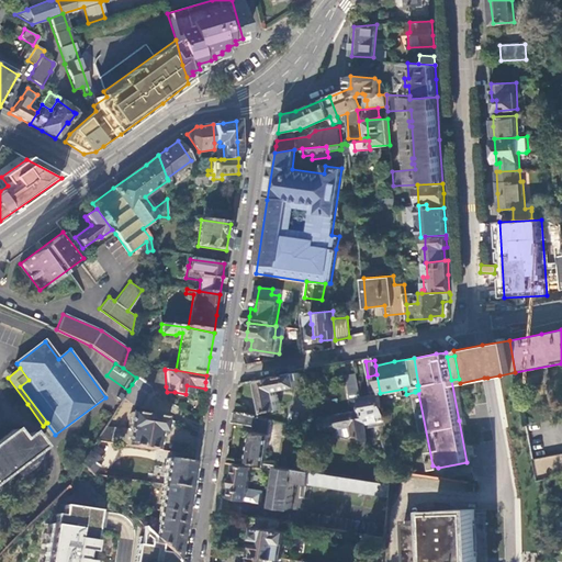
[(147,371),(148,386),(149,386),(152,389),(166,386),(165,370),(147,371)]
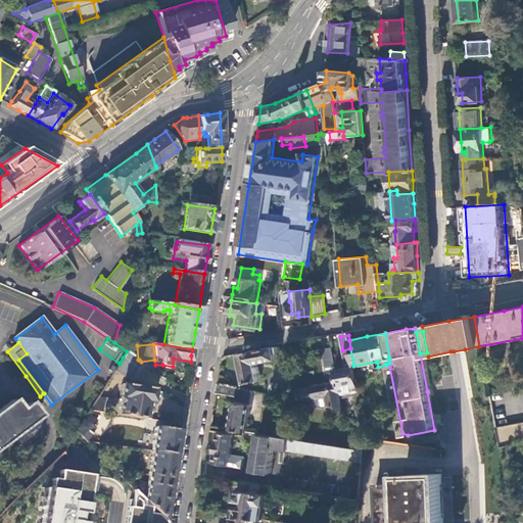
[(281,353),(280,346),(241,353),(247,384),(260,381),(257,364),(279,361),(277,354),(281,353)]
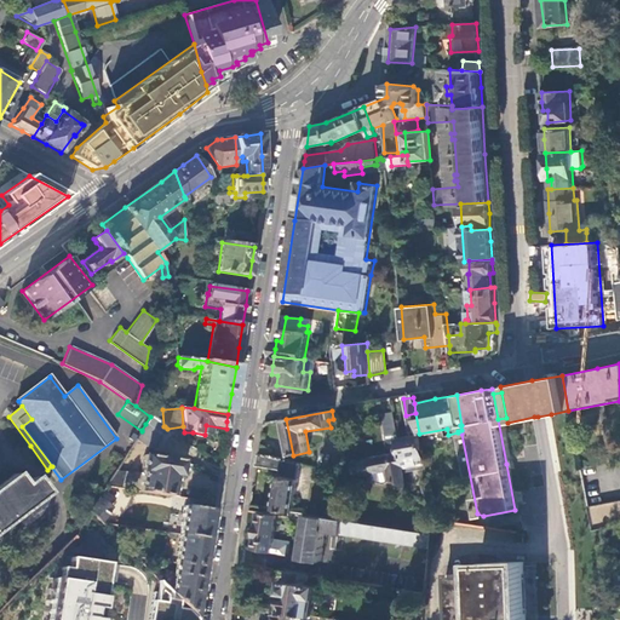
[(164,426),(150,417),(145,424),(160,434),(165,426),(164,426)]
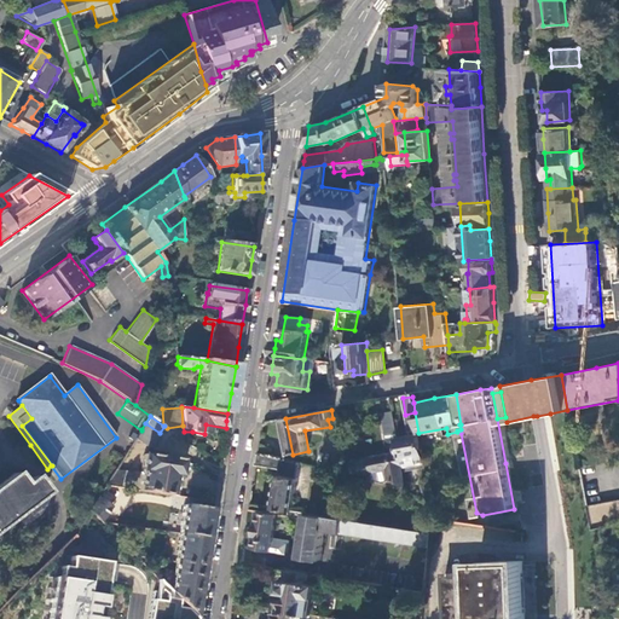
[(388,443),(398,441),(397,437),(393,416),(383,417),(388,443)]
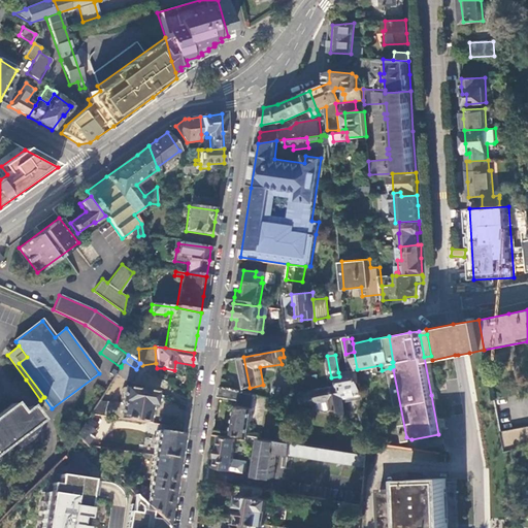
[(136,369),(124,361),(121,366),(133,374),(136,369)]
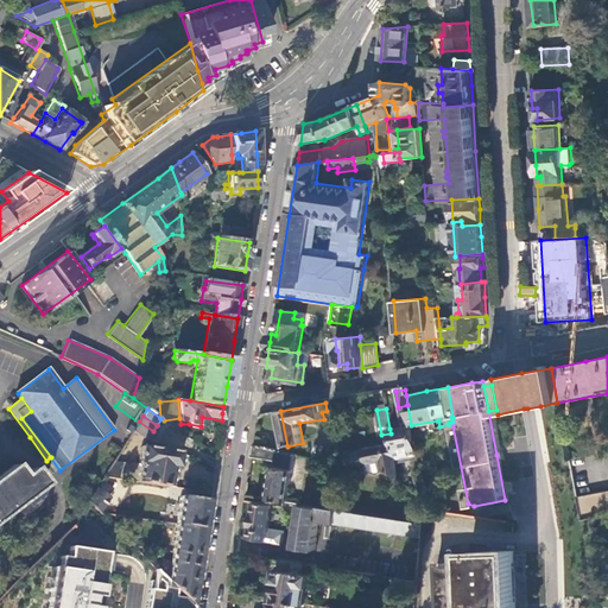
[(153,431),(139,422),(139,423),(133,431),(145,439),(149,439),(153,431)]
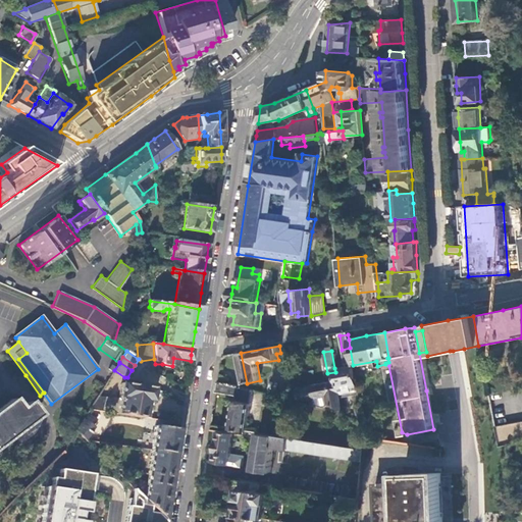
[(337,384),(340,397),(358,393),(353,365),(334,368),(335,372),(337,384)]
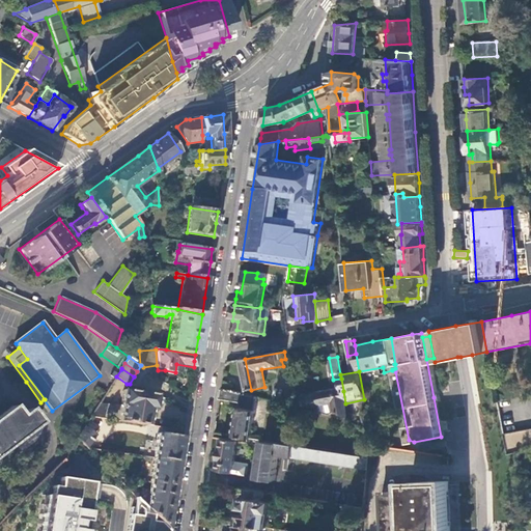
[(252,434),(258,397),(222,388),(221,398),(238,400),(236,406),(241,407),(235,435),(240,436),(249,437),(262,440),(262,436),(252,434)]
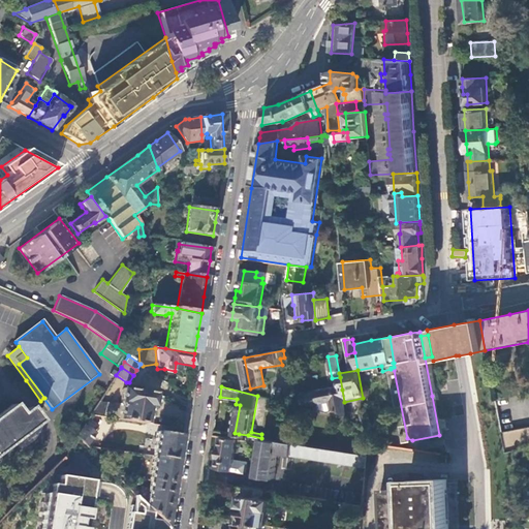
[(155,394),(125,389),(122,389),(120,403),(121,403),(120,404),(119,419),(147,424),(149,408),(153,408),(155,394)]
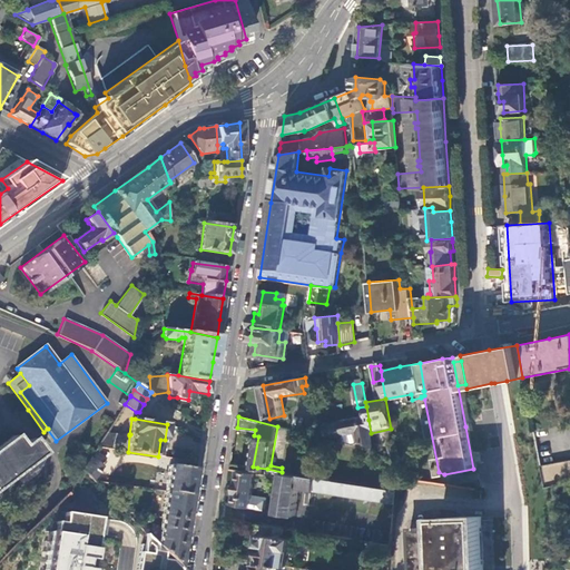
[(374,448),(371,433),(369,420),(325,425),(327,439),(359,434),(360,443),(374,448)]
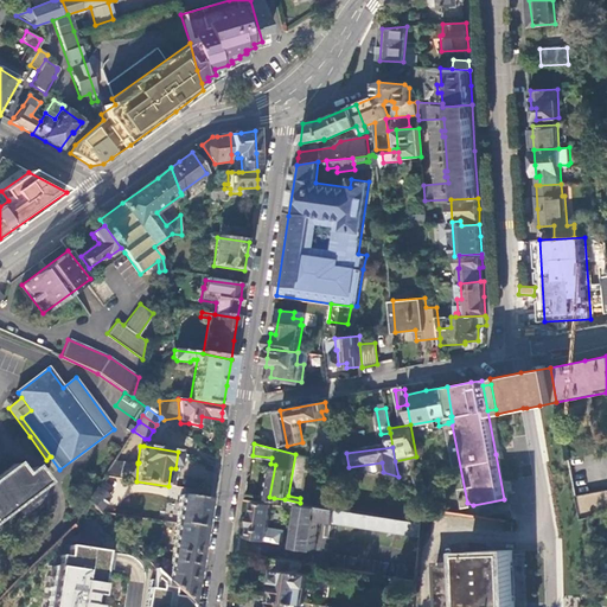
[(296,455),(293,467),(304,470),(306,458),(296,455)]
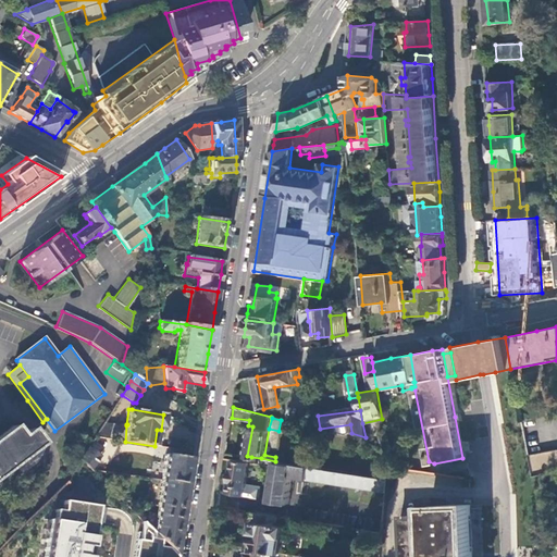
[(113,423),(104,422),(95,436),(110,440),(113,423)]
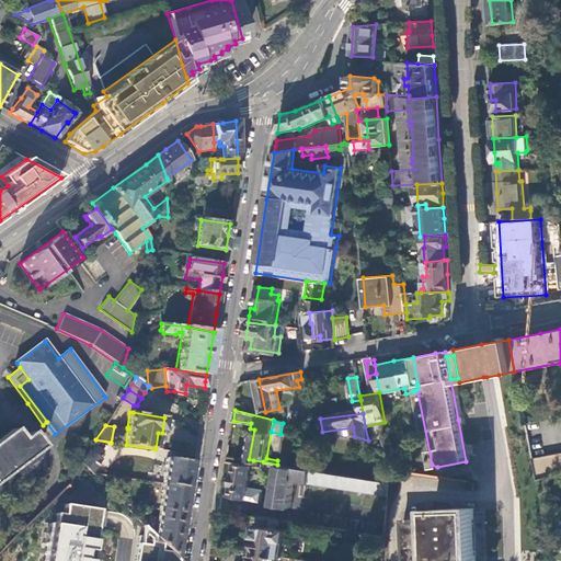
[(121,427),(114,426),(111,443),(118,444),(121,427)]
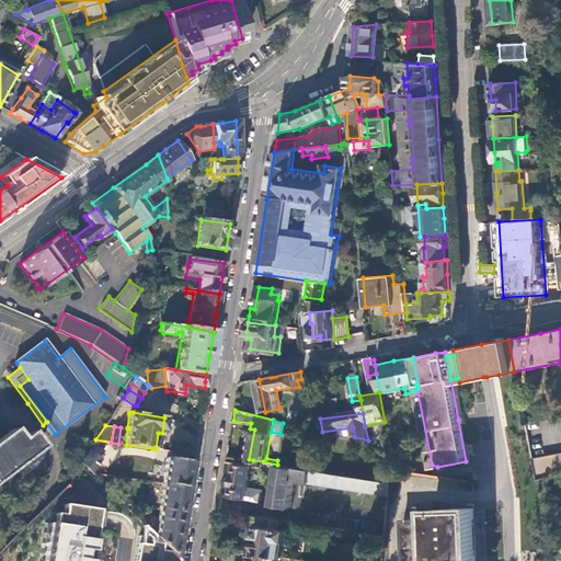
[(127,428),(121,427),(118,444),(126,445),(127,428)]
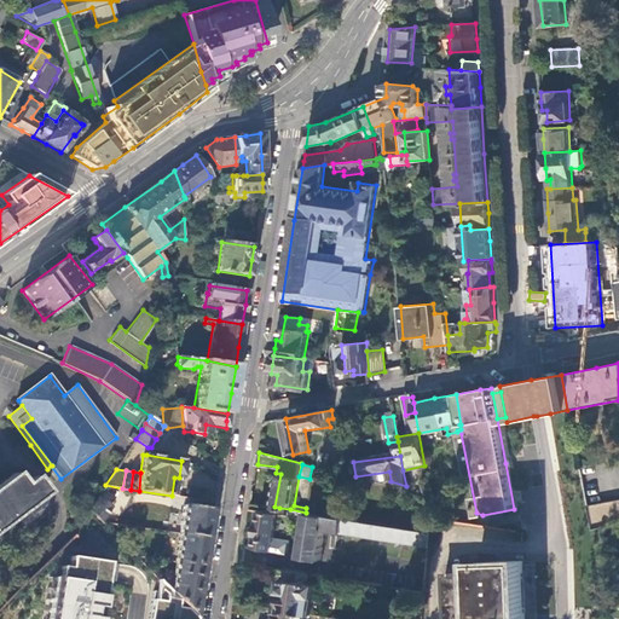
[(0,528),(46,495),(34,479),(23,486),(15,475),(0,485),(0,528)]
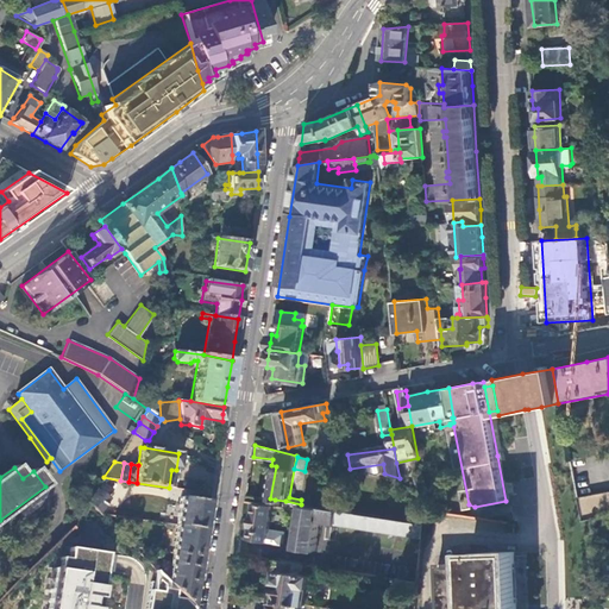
[(426,483),(422,471),(414,473),(416,485),(426,483)]
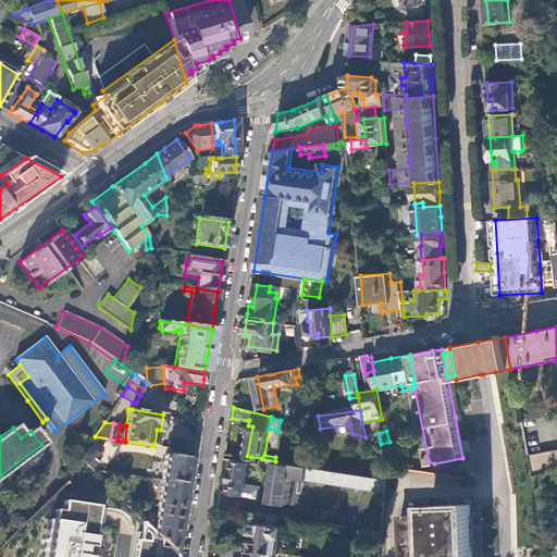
[(99,457),(88,448),(81,460),(91,470),(99,457)]
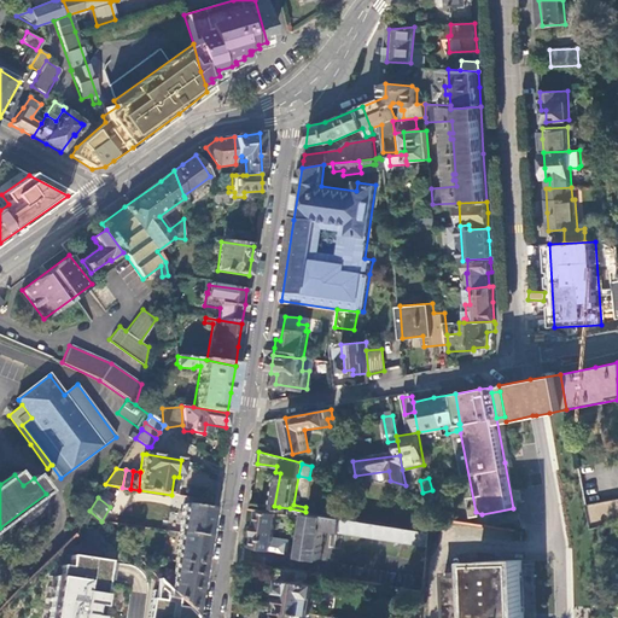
[(617,497),(584,506),(588,530),(601,526),(617,522),(617,497)]
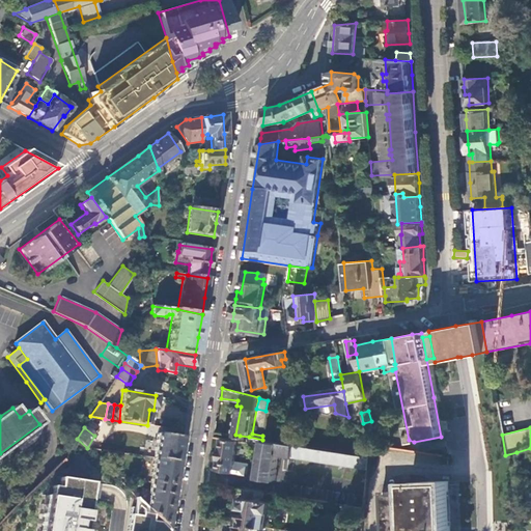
[(157,434),(152,457),(178,462),(180,452),(183,437),(157,434)]
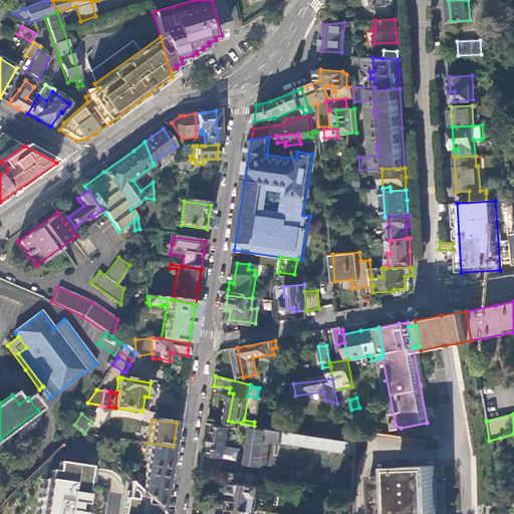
[(356,454),(357,443),(351,442),(254,426),(241,423),(240,428),(251,430),(256,431),(255,435),(251,462),(267,465),(271,439),(284,442),(284,443),(356,454)]
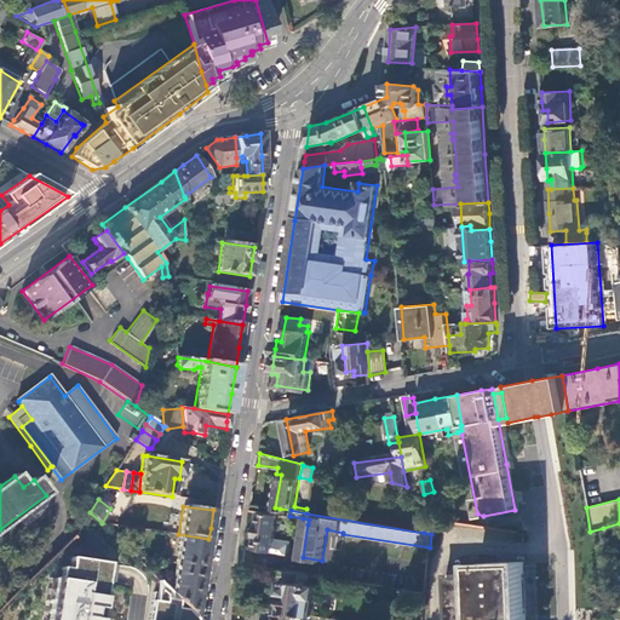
[(279,515),(260,512),(254,549),(273,552),(279,515)]
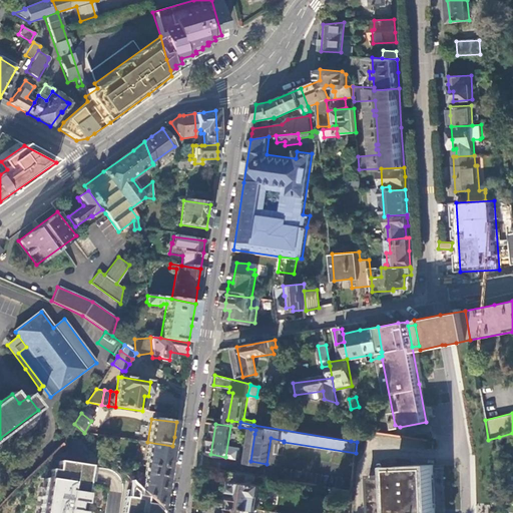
[(357,442),(358,429),(359,427),(352,426),(351,441),(357,442)]
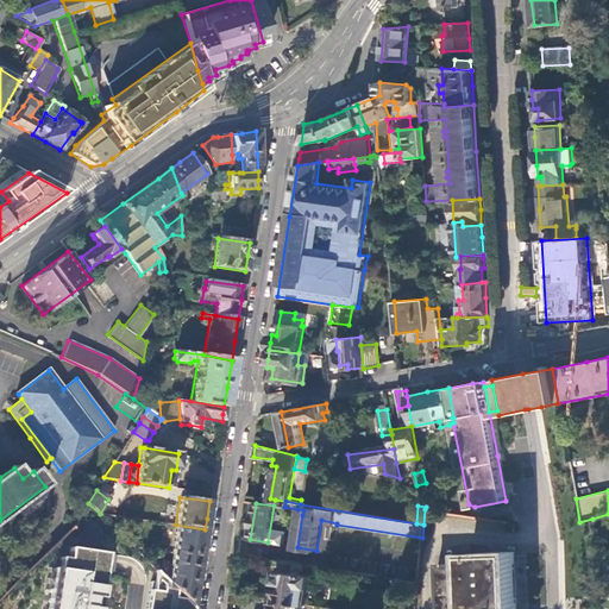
[(205,529),(175,525),(171,554),(200,558),(205,529)]
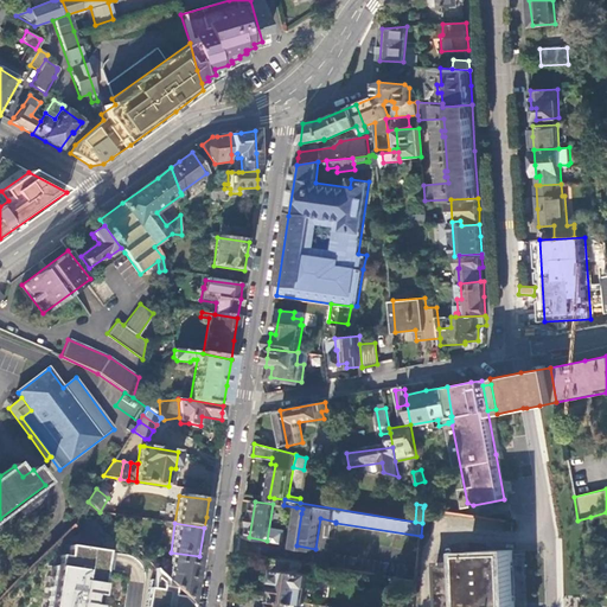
[(98,606),(103,580),(104,570),(107,553),(70,547),(68,557),(59,556),(58,567),(53,567),(46,606),(98,606)]
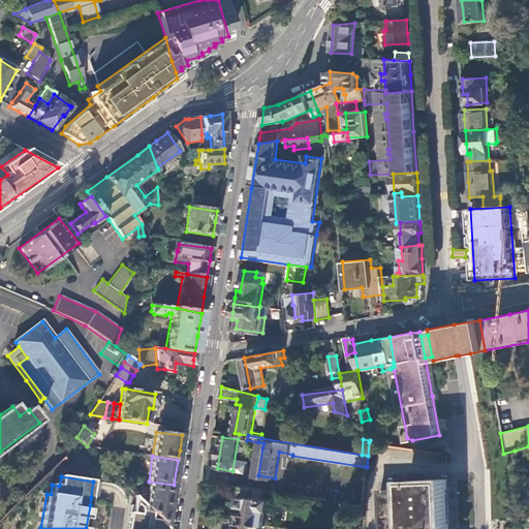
[(449,528),(449,525),(448,478),(409,479),(409,489),(380,490),(381,528),(449,528)]
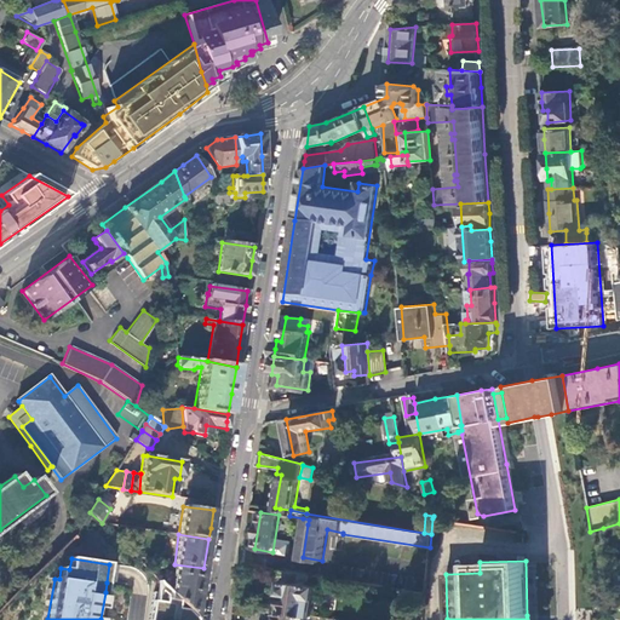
[(202,581),(204,568),(174,564),(170,592),(172,595),(196,619),(202,581)]
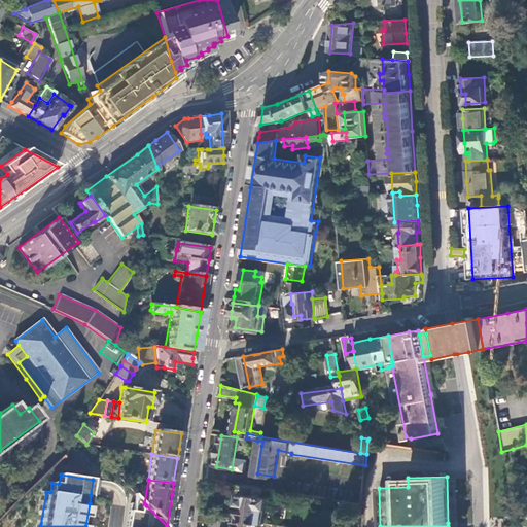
[(239,519),(262,523),(266,523),(269,508),(270,508),(271,498),(265,497),(266,489),(244,486),(243,494),(241,493),(240,504),(240,507),(241,507),(239,519)]
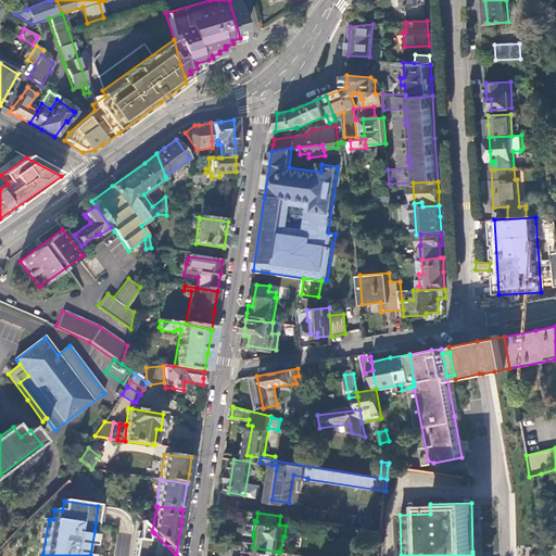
[(122,555),(125,555),(98,520),(96,522),(95,531),(99,536),(97,539),(111,555),(122,555)]
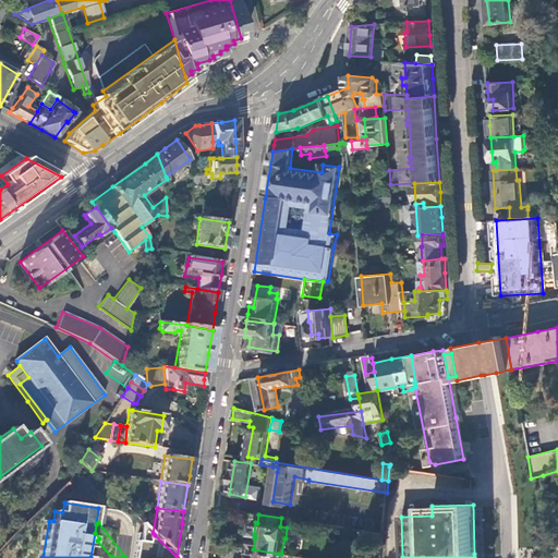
[(141,533),(155,535),(153,533),(142,522),(141,533)]
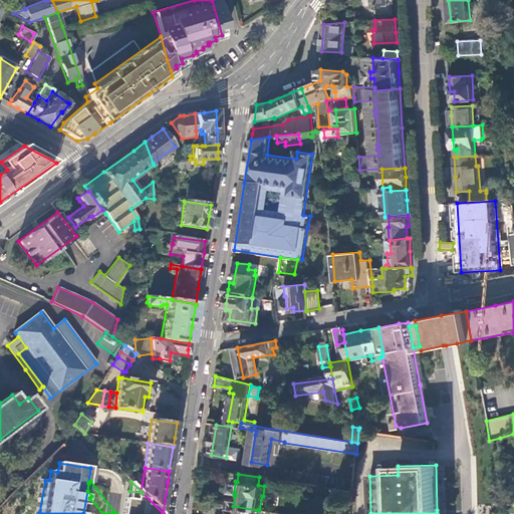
[(162,513),(163,513),(143,493),(130,491),(127,491),(123,513),(162,513)]
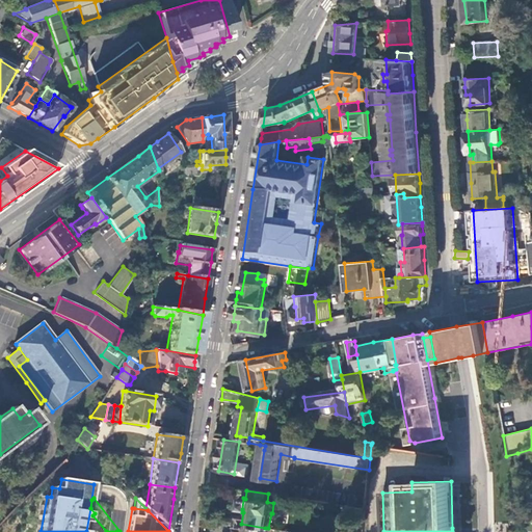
[(218,528),(219,521),(203,517),(202,525),(218,528)]
